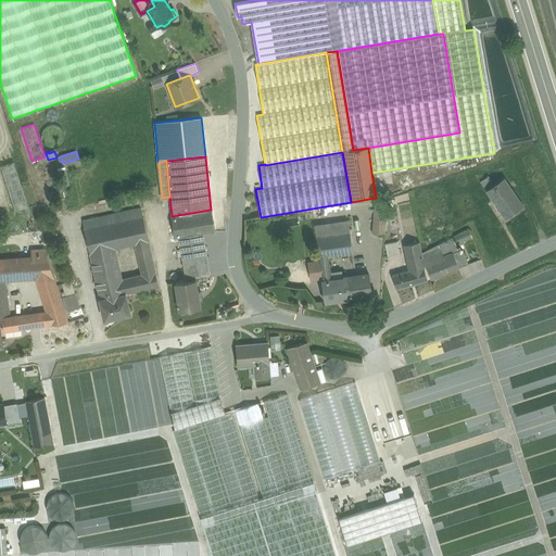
[(13,163),(1,167),(15,212),(27,207),(13,163)]
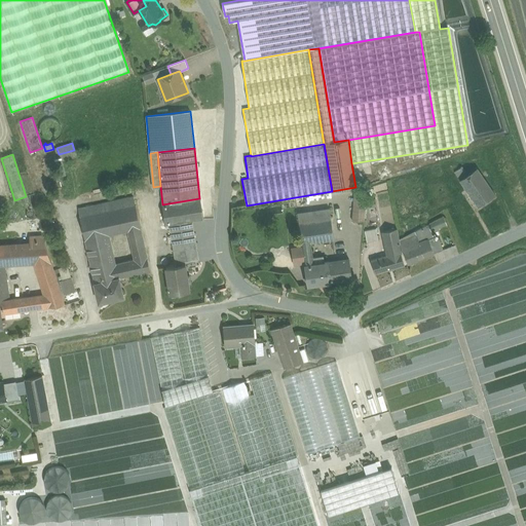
[(60,157),(53,158),(57,175),(63,174),(60,157)]
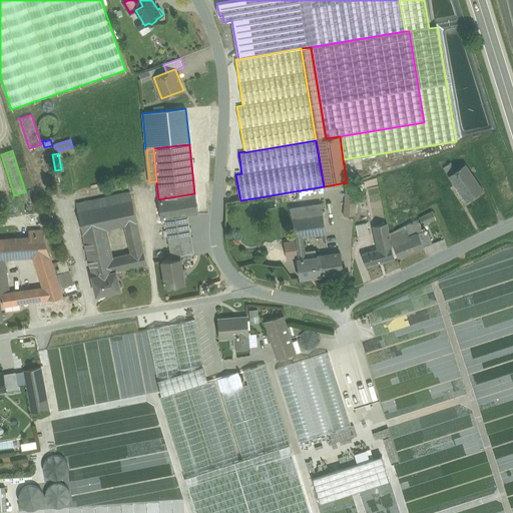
[(439,163),(448,176),(454,172),(445,159),(439,163)]
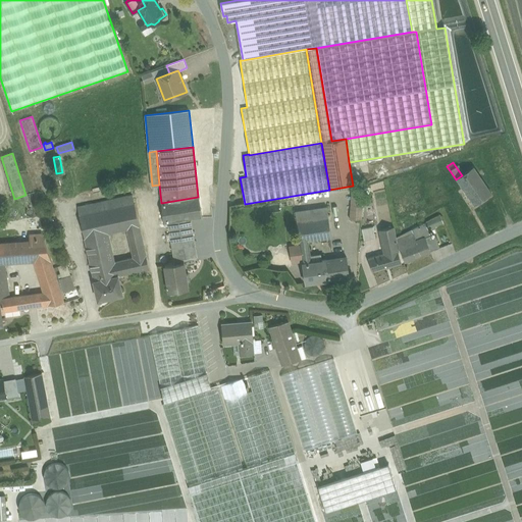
[(462,175),(456,179),(466,194),(482,183),(473,168),(462,175)]
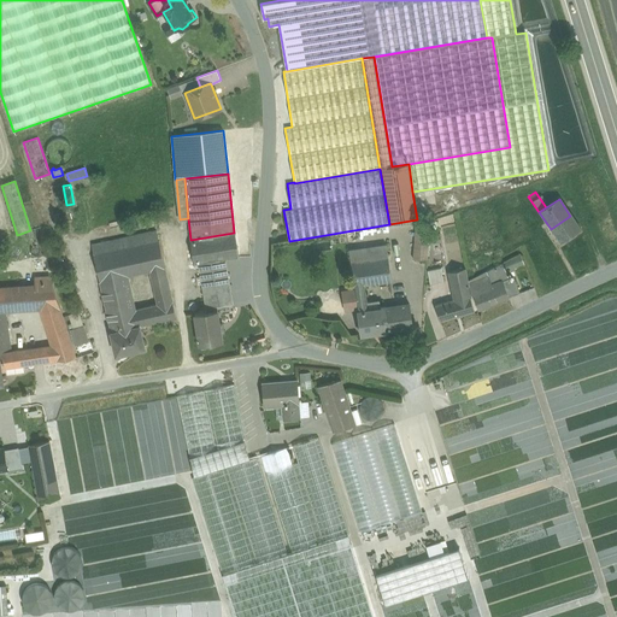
[(444,204),(417,212),(419,221),(446,211),(444,204)]
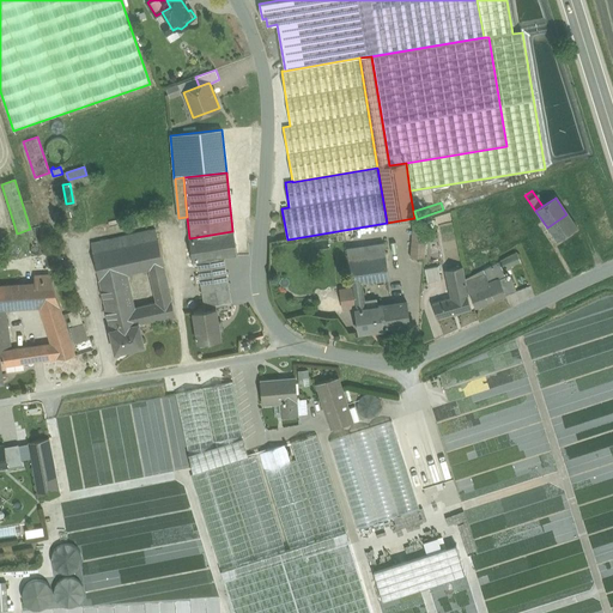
[(576,228),(566,214),(547,228),(557,241),(576,228)]
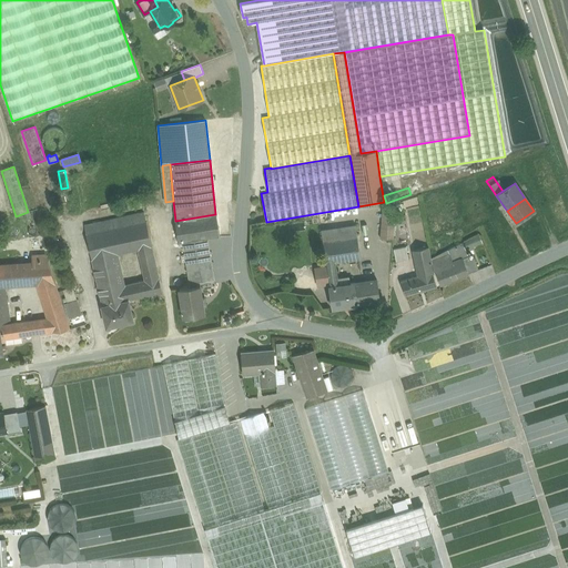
[(395,210),(383,210),(381,239),(393,239),(395,210)]
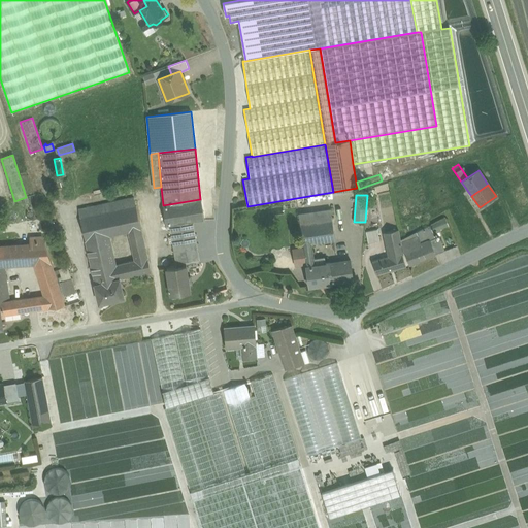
[(200,199),(163,205),(165,227),(194,223),(203,221),(200,199)]
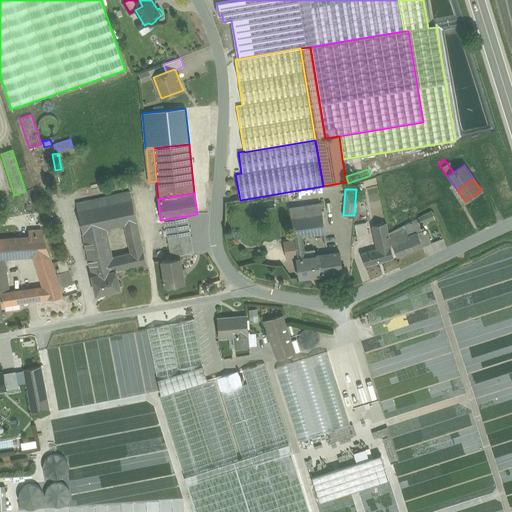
[(90,200),(77,203),(79,212),(92,209),(90,200)]
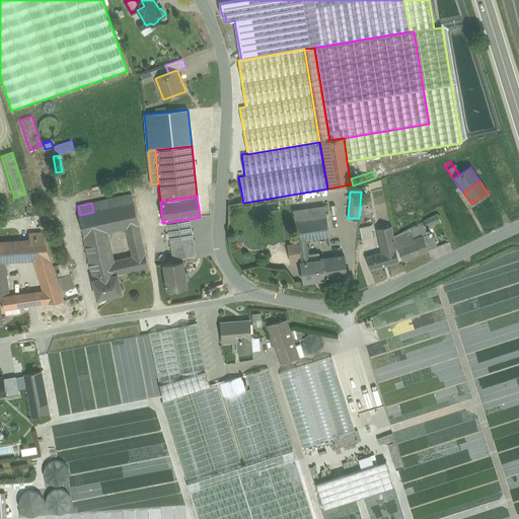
[(93,212),(80,215),(84,236),(108,231),(126,227),(139,224),(135,204),(93,212)]
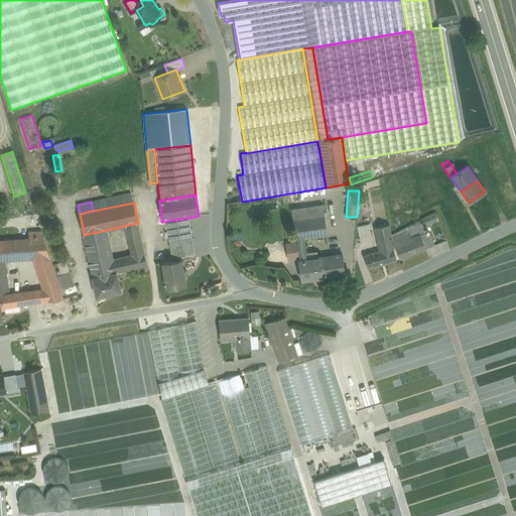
[(323,205),(291,209),(293,220),(325,215),(323,205)]
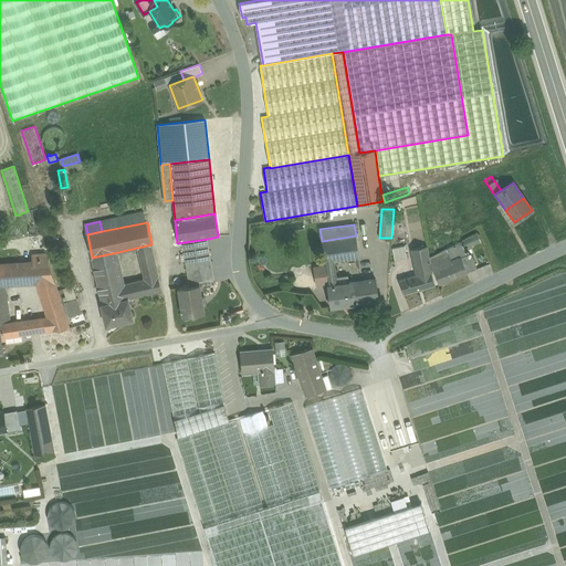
[(356,236),(322,241),(325,263),(334,262),(359,258),(356,236)]
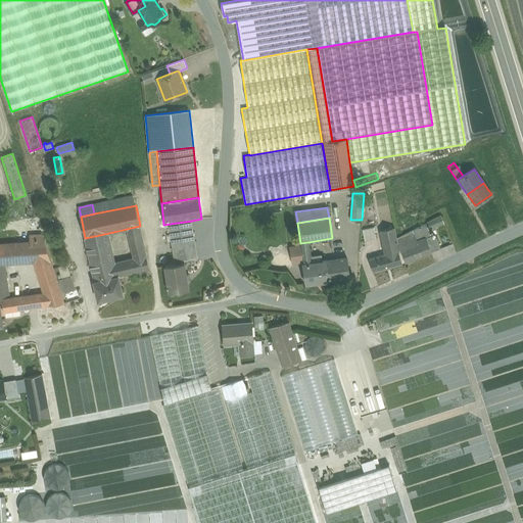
[(429,224),(433,231),(441,227),(438,220),(429,224)]
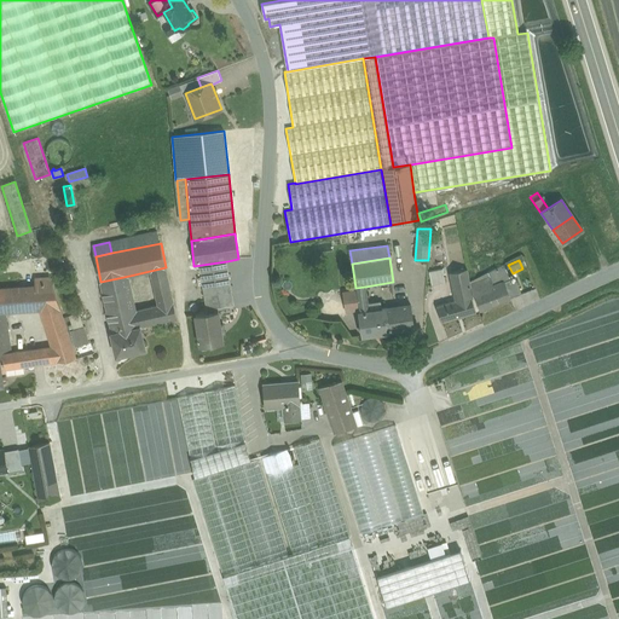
[(227,261),(200,265),(207,312),(218,311),(217,306),(233,304),(227,261)]
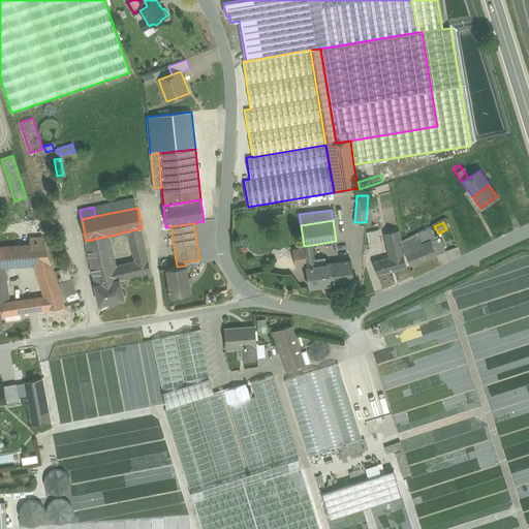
[(430,226),(422,230),(425,237),(427,236),(428,241),(412,247),(413,249),(422,246),(423,248),(432,244),(432,245),(436,243),(435,240),(430,226)]
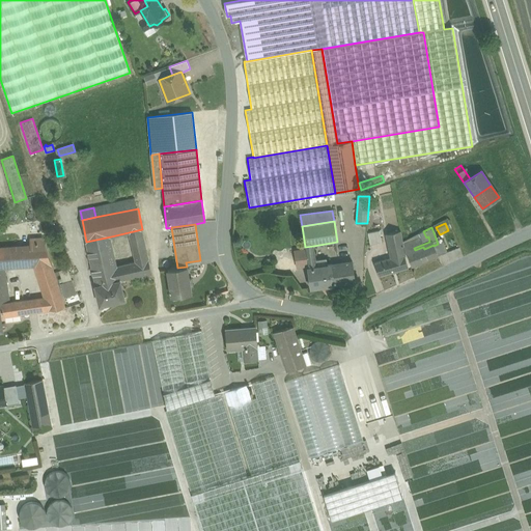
[(142,229),(129,232),(134,254),(147,252),(142,229)]
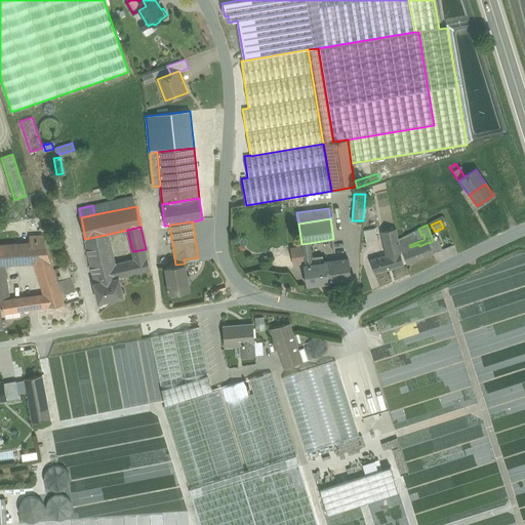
[(375,229),(364,231),(366,242),(377,239),(375,229)]
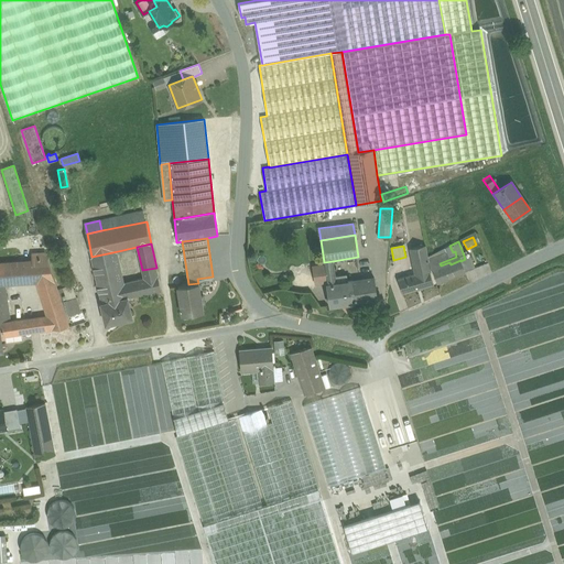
[(425,246),(410,249),(412,258),(427,256),(425,246)]
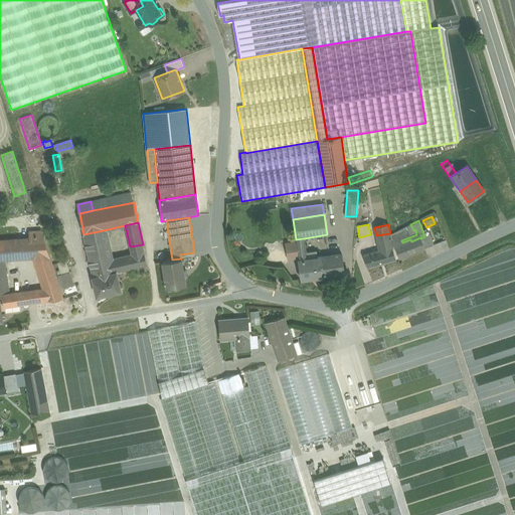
[(410,224),(391,234),(391,236),(413,230),(410,224)]
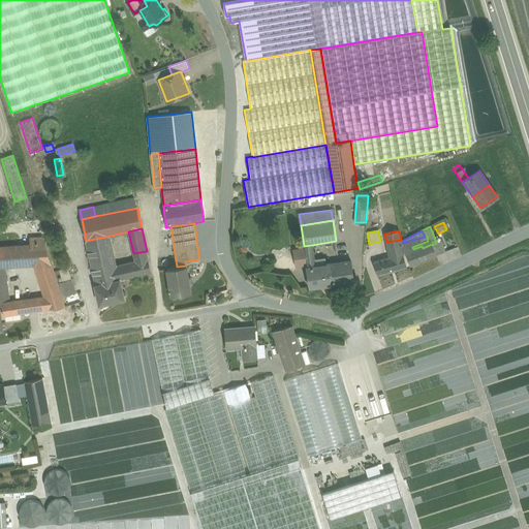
[(111,236),(86,241),(95,285),(120,280),(151,273),(147,251),(133,253),(135,261),(117,266),(111,236)]
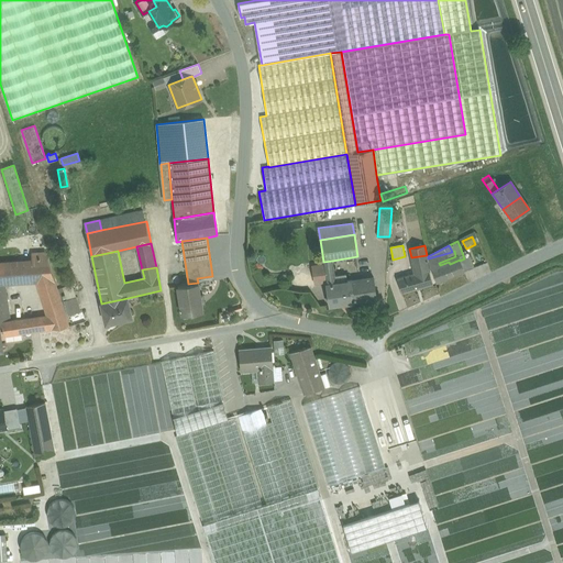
[(452,252),(428,258),(430,268),(431,268),(440,265),(439,263),(455,256),(454,251),(452,252)]
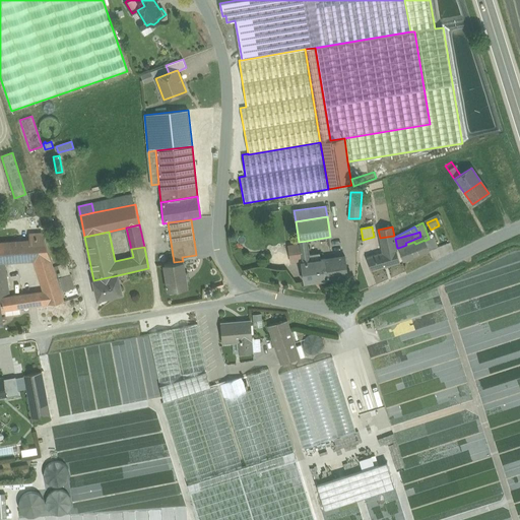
[(43,233),(28,234),(29,241),(18,241),(18,252),(11,253),(12,262),(36,261),(51,260),(43,233)]
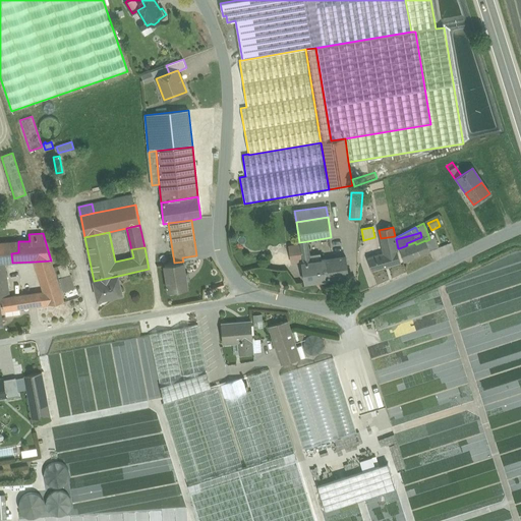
[(439,247),(433,234),(428,236),(429,239),(425,241),(429,251),(439,247)]
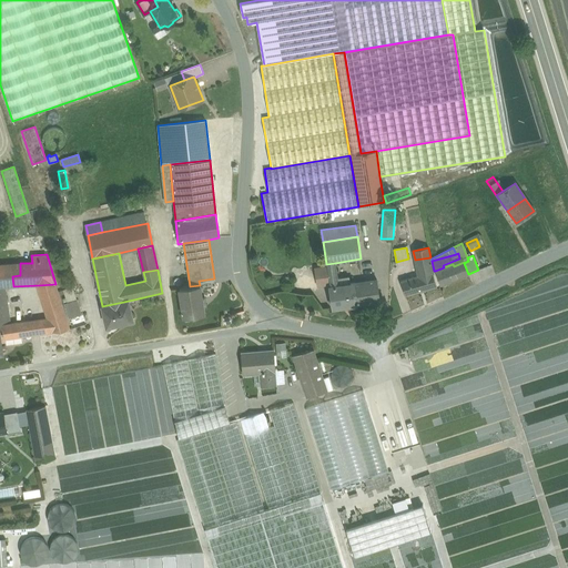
[(430,257),(415,260),(417,269),(418,267),(421,275),(432,272),(433,272),(434,272),(434,271),(432,261),(432,259),(430,257)]
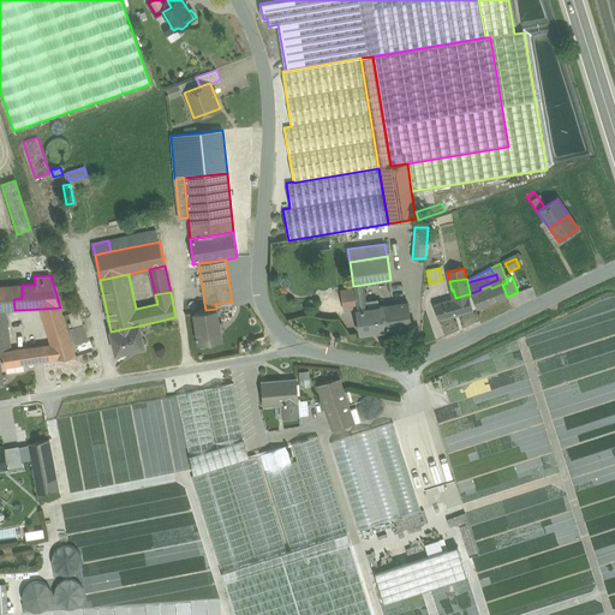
[(481,290),(471,293),(477,308),(507,297),(502,285),(502,284),(491,288),(490,286),(481,290)]
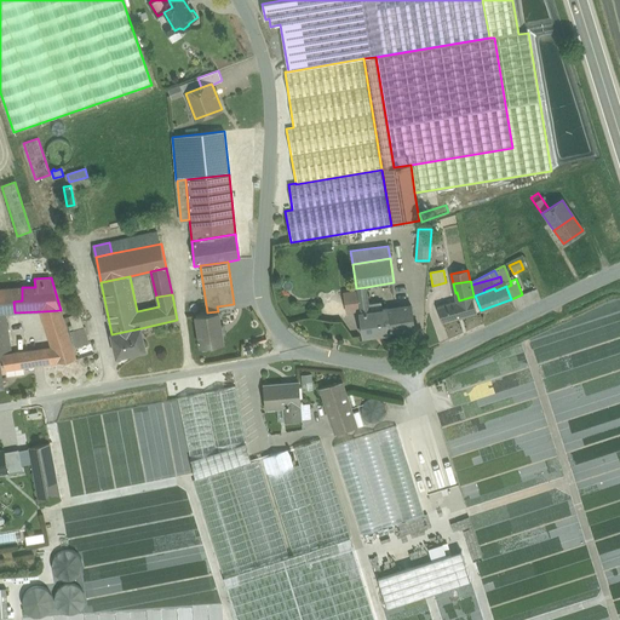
[(366,287),(356,288),(356,292),(346,293),(349,311),(360,310),(360,313),(382,310),(380,303),(368,304),(366,287)]
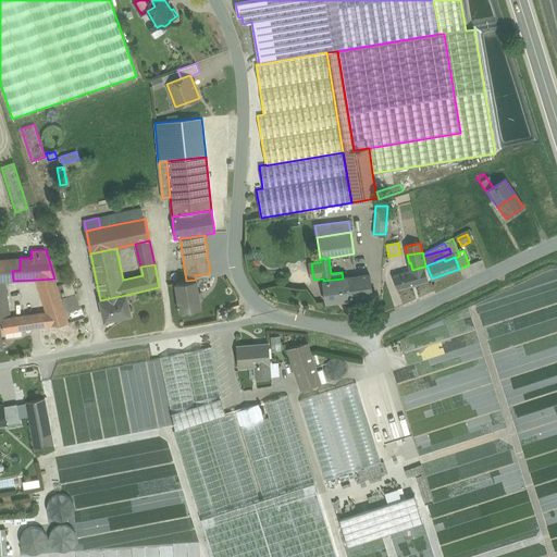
[(0,259),(0,282),(5,282),(13,281),(12,271),(11,259),(0,259)]
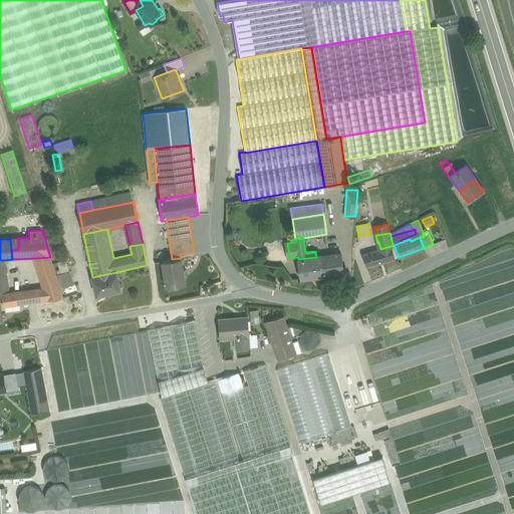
[(380,249),(362,254),(366,268),(395,260),(392,246),(391,246),(380,249)]
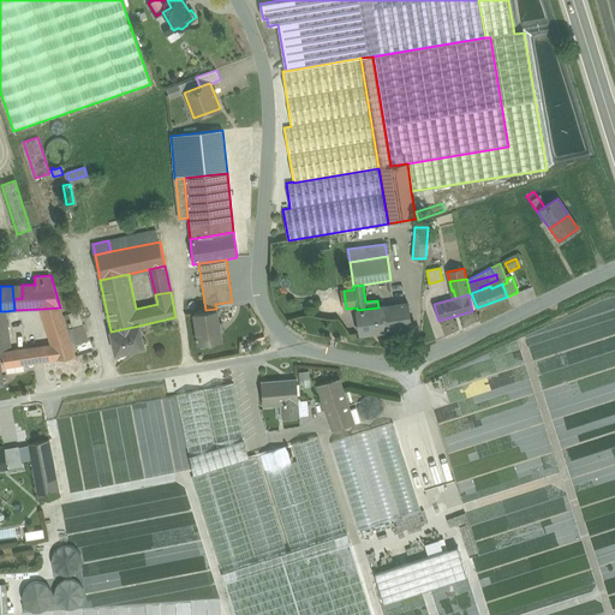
[(408,303),(381,308),(384,330),(411,327),(408,303)]
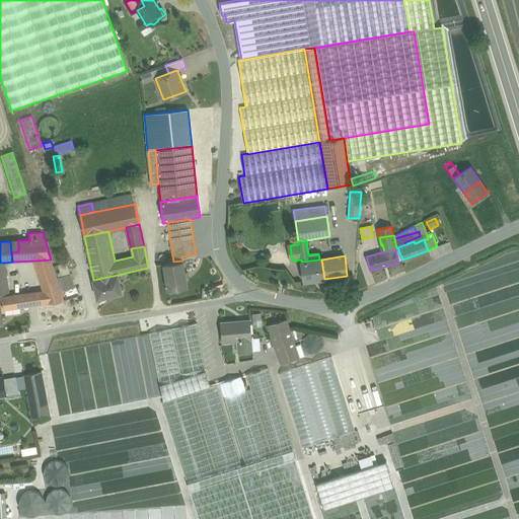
[(51,260),(35,261),(45,292),(49,303),(64,301),(51,260)]
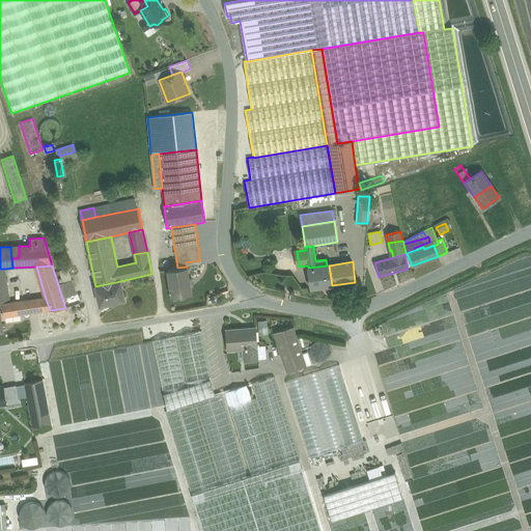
[(329,266),(327,266),(308,268),(308,269),(310,288),(332,285),(329,266)]
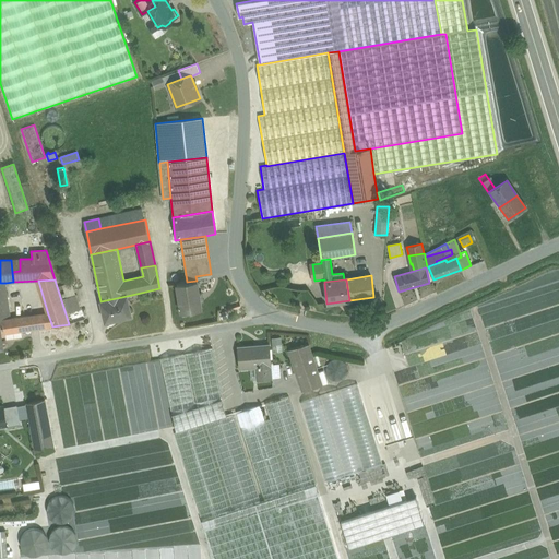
[(187,282),(177,284),(181,312),(201,310),(198,281),(197,281),(187,282)]
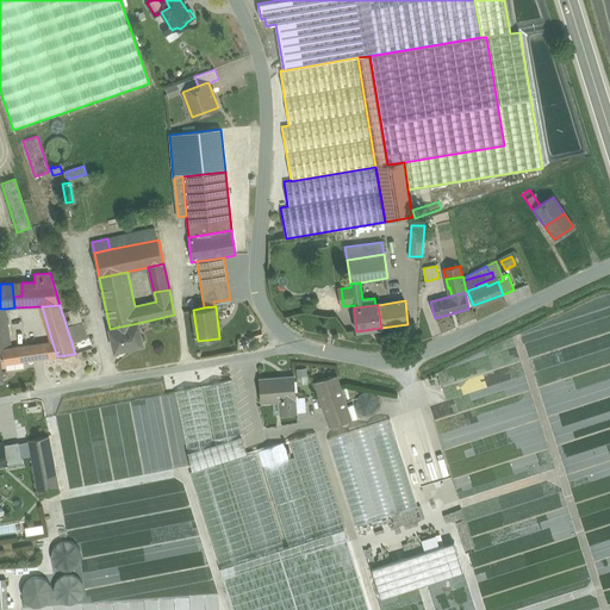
[(6,309),(0,309),(0,362),(2,362),(31,360),(30,346),(14,347),(14,344),(11,344),(6,309)]
